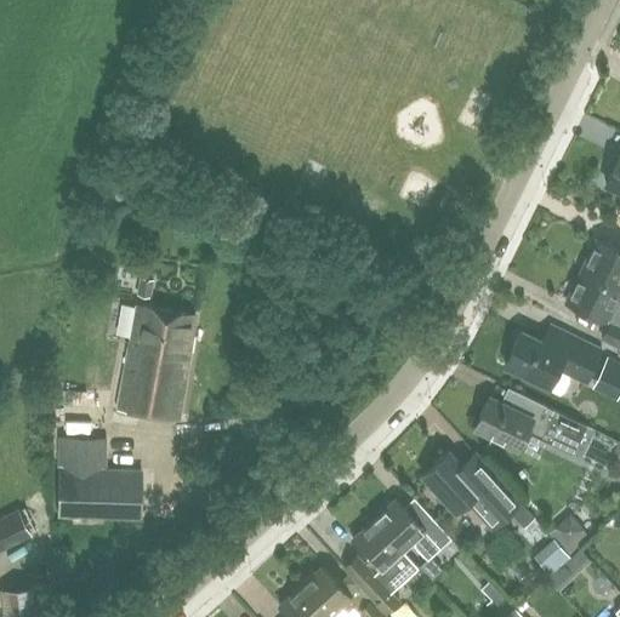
[(619,159),(616,158),(612,159),(608,167),(609,172),(613,173),(606,187),(619,193),(619,159)]
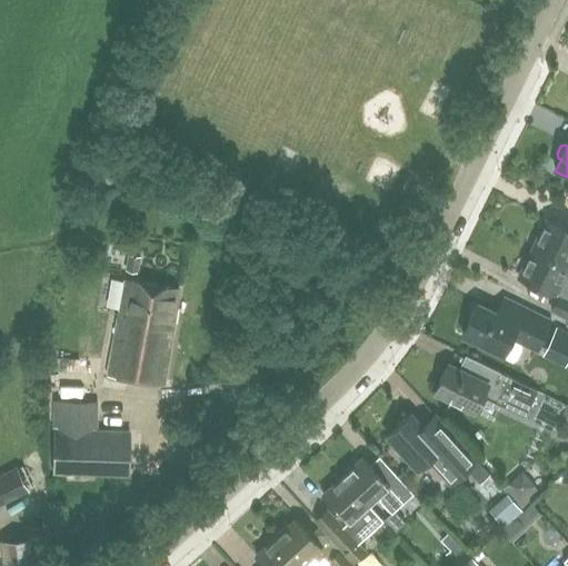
[(567,231),(547,221),(534,250),(567,267),(567,231)]
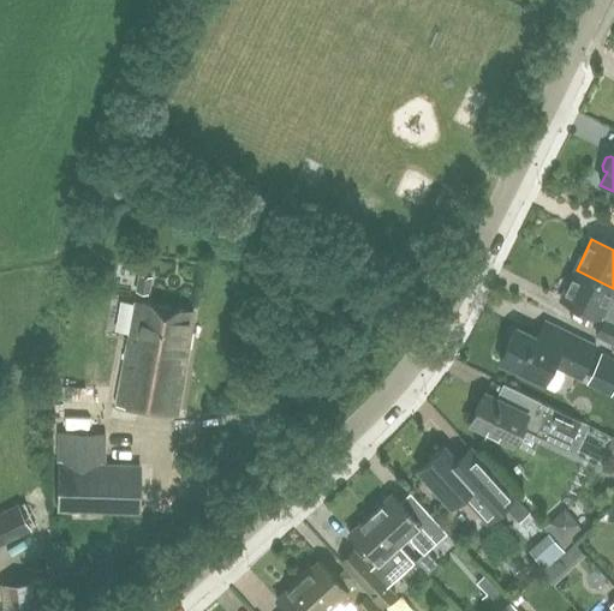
[(600,321),(613,292),(613,288),(577,270),(561,301),(600,321)]
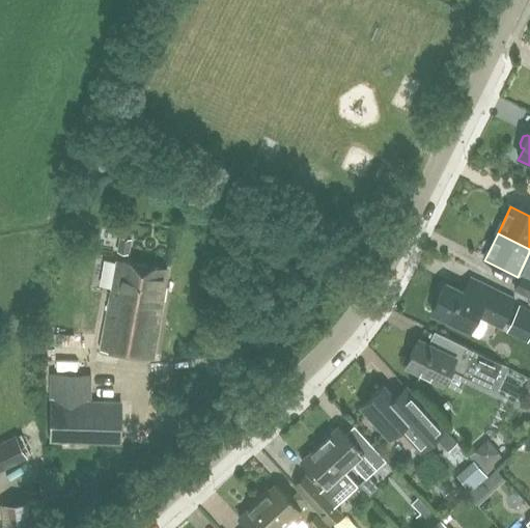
[(130,255),(132,242),(121,240),(119,254),(130,255)]
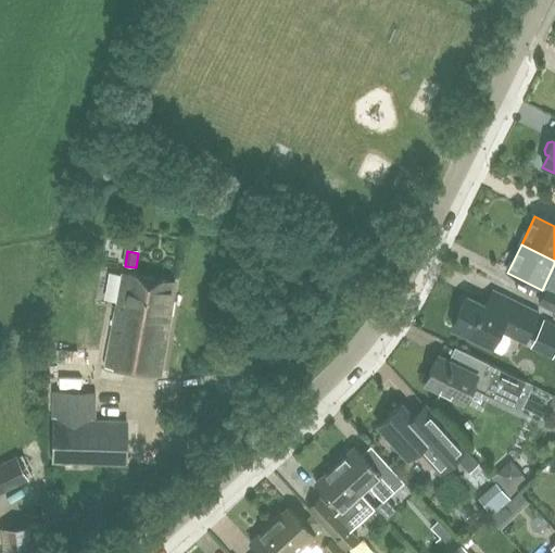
[(159,379),(175,285),(123,276),(105,371),(159,379)]
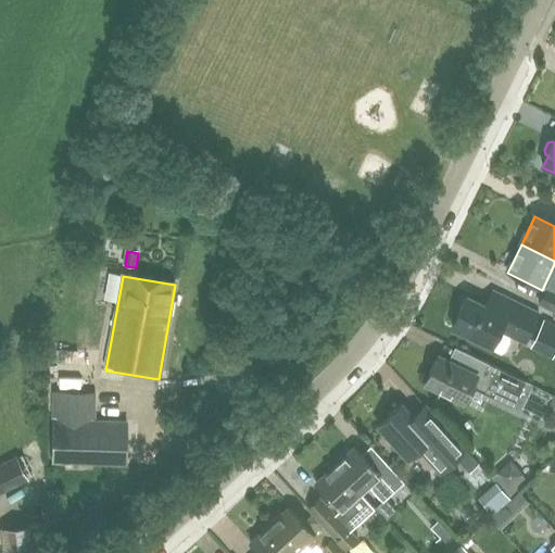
[(554,293),(547,290),(540,306),(554,314),(554,293)]
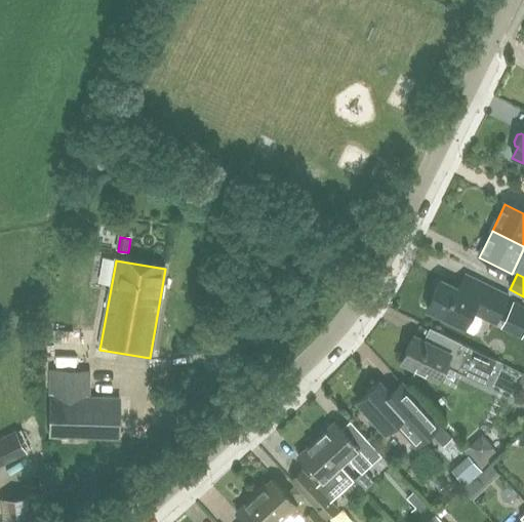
[(478,300),(441,283),(428,311),(465,329),(473,314),(496,325),(510,298),(484,286),(478,300)]
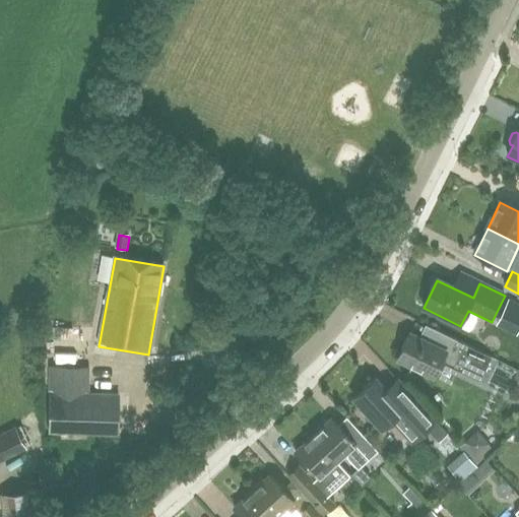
[(518,306),(509,301),(502,317),(510,321),(505,331),(517,337),(518,333),(518,306)]
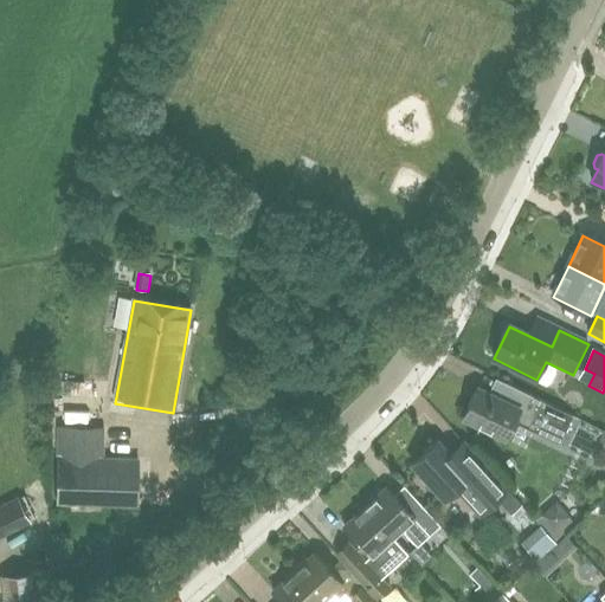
[(572,418),(515,389),(508,405),(478,390),(464,420),(506,440),(515,422),(557,442),(561,441),(572,418)]
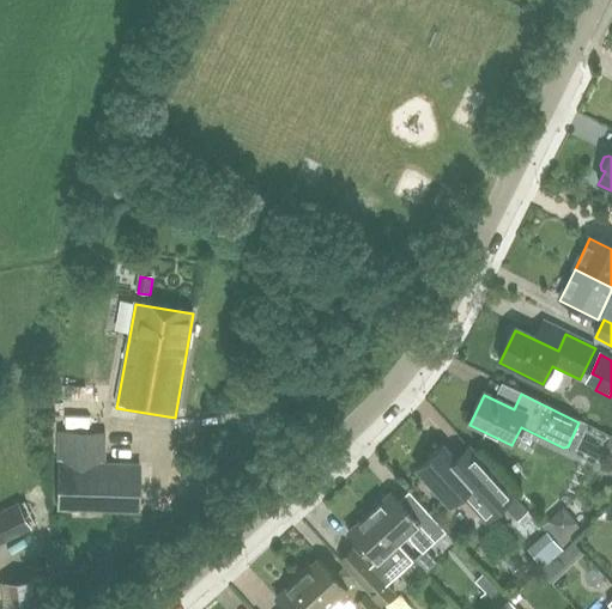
[(139,515),(140,467),(104,467),(105,436),(59,434),(58,513),(139,515)]
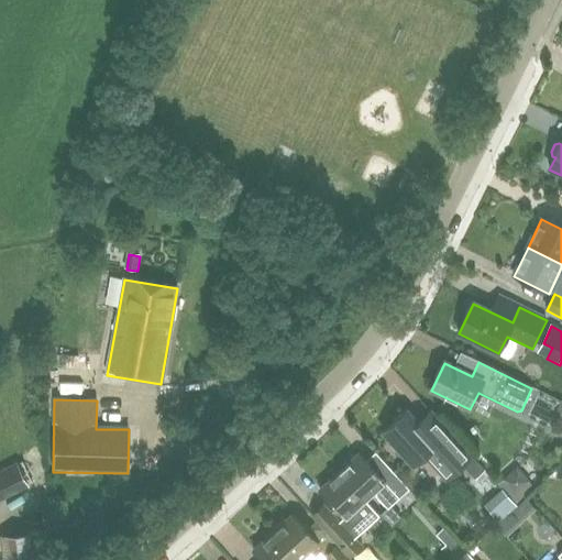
[(436,443),(407,413),(384,434),(414,465),(422,458),(444,482),(461,467),(475,482),(485,472),(471,458),(448,432),(436,443)]
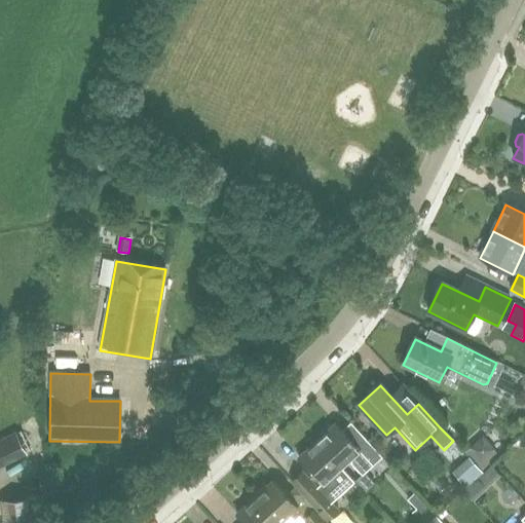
[(354,446),(336,425),(317,443),(341,469),(351,459),(354,461),(351,464),(363,477),(383,458),(364,438),(354,446)]
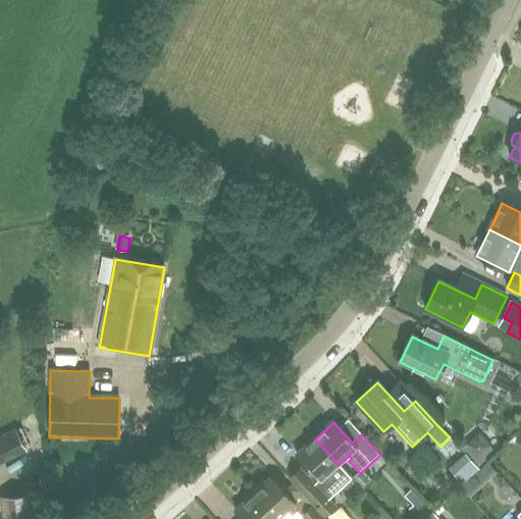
[(0,461),(1,463),(25,451),(15,432),(0,439),(0,461)]
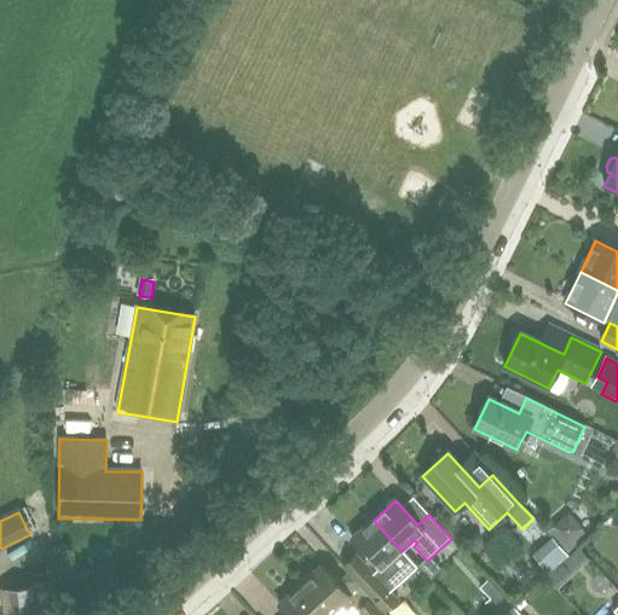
[(387,578),(396,568),(390,562),(402,551),(374,521),(352,540),(387,578)]
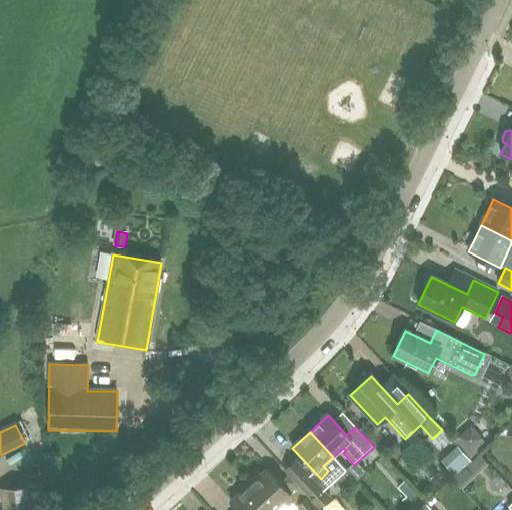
[(487,446),(483,441),(472,451),(460,437),(454,443),(471,461),(487,446)]
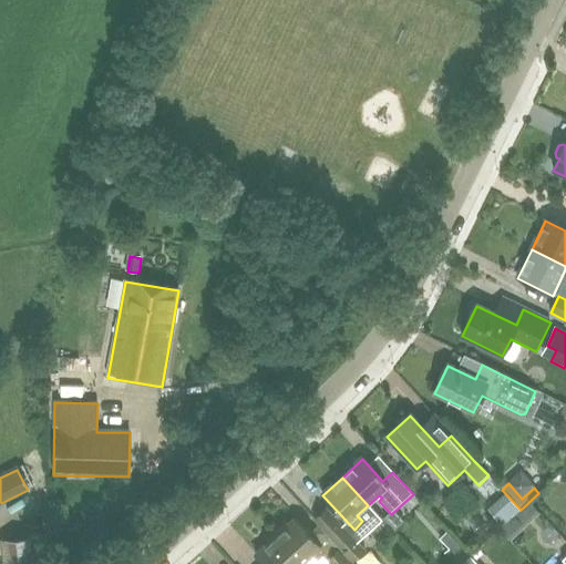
[(487,510),(503,526),(521,511),(506,494),(487,510)]
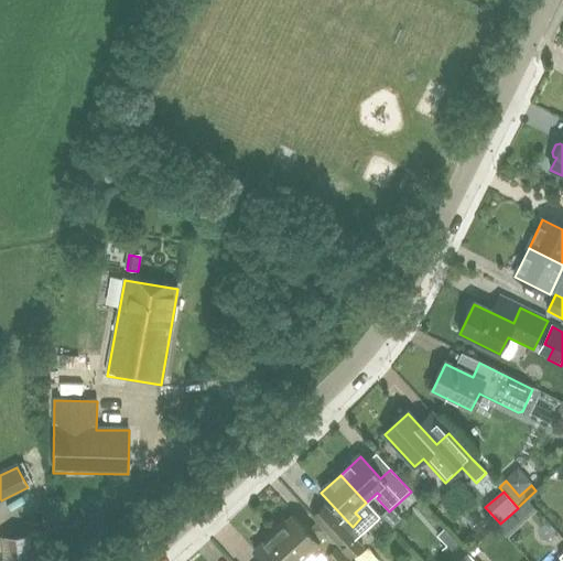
[(522,525),(537,511),(527,502),(512,515),(522,525)]
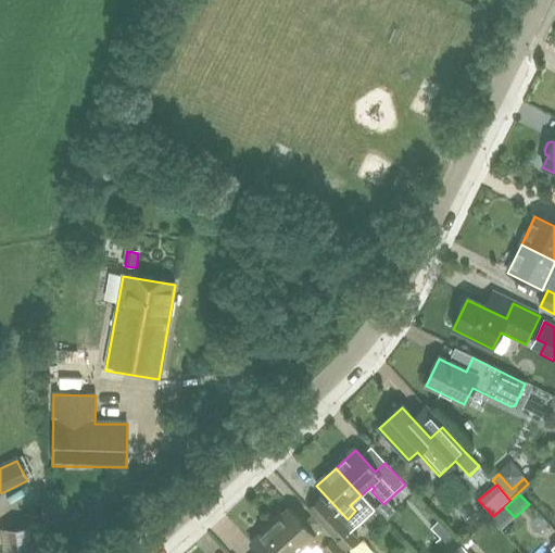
[(348,552),(358,541),(320,499),(307,511),(345,552),(348,552)]
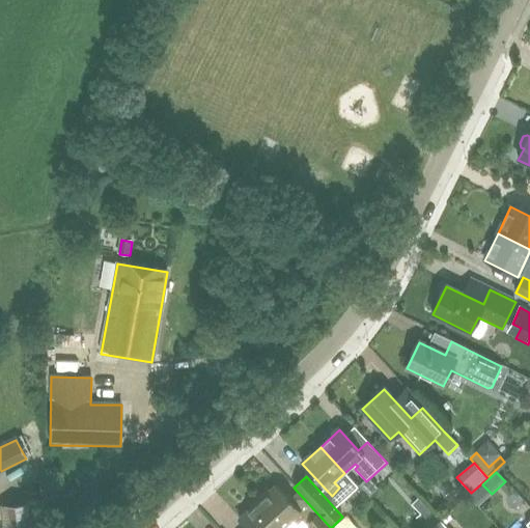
[(288,501),(276,488),(257,504),(278,527),(284,527),(291,521),(298,527),(302,523),(306,527),(330,527),(294,488),(293,488),(298,494),(288,501)]
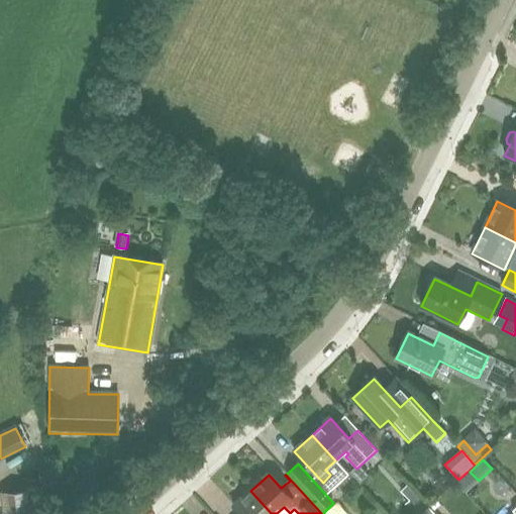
[(44,513),(42,490),(2,494),(4,513),(44,513)]
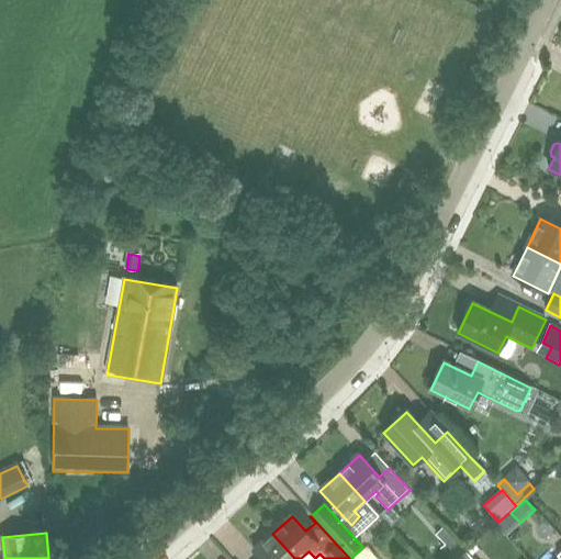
[(294,558),(272,534),(254,551),(259,558),(294,558)]
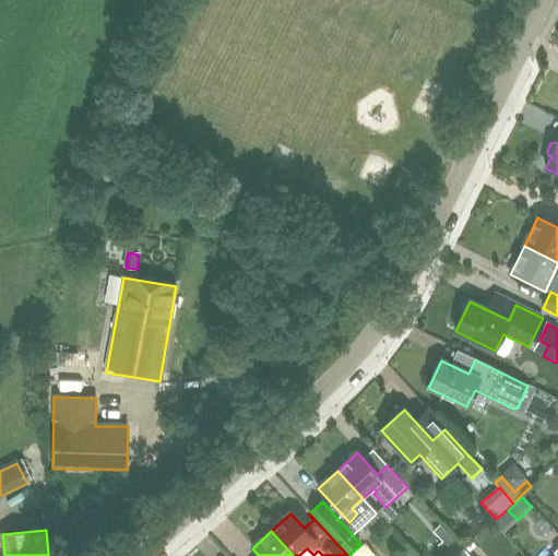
[(444,553),(447,555),(451,555),(458,548),(453,544),(454,543),(444,533),(439,539),(444,545),(440,548),(444,553)]
